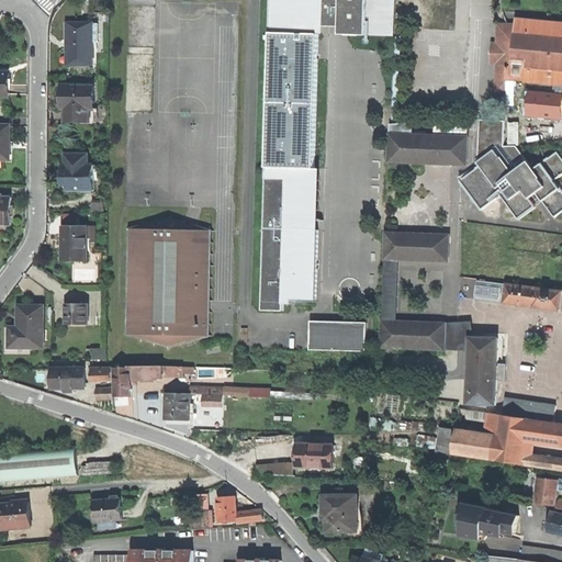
[(268,168),(316,169),(319,34),(308,34),(308,25),(327,26),(341,26),(340,34),(368,35),(369,0),(272,0),(272,32),(271,32),(268,168)]
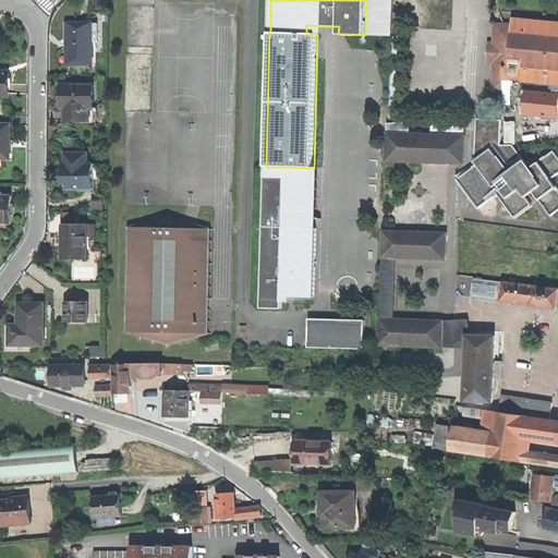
[(392,0),(366,0),(365,35),(391,36),(392,0)]
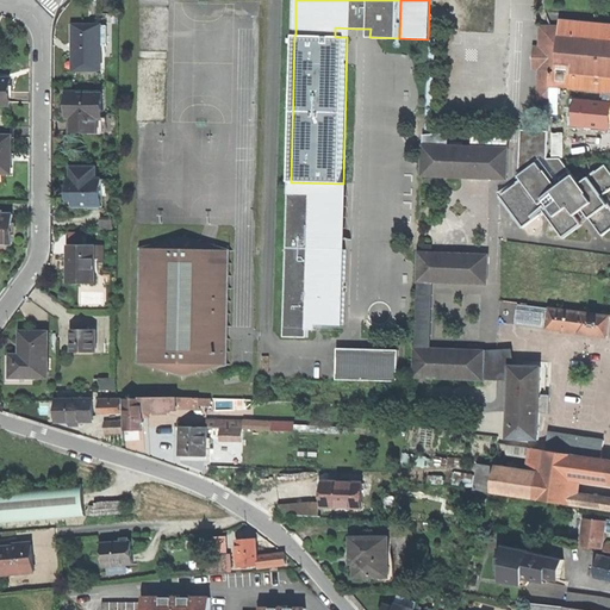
[(609,24),(598,24),(561,20),(560,27),(556,72),(551,72),(549,87),(585,87),(587,73),(609,75),(609,24)]
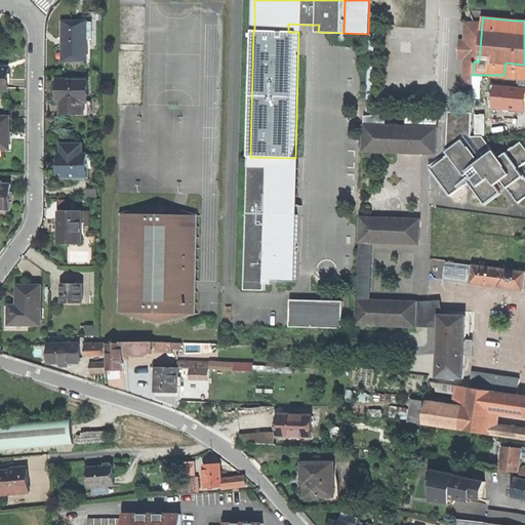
[(63,61),(87,59),(87,50),(87,39),(87,22),(63,22),(63,41),(63,46),(63,61)]
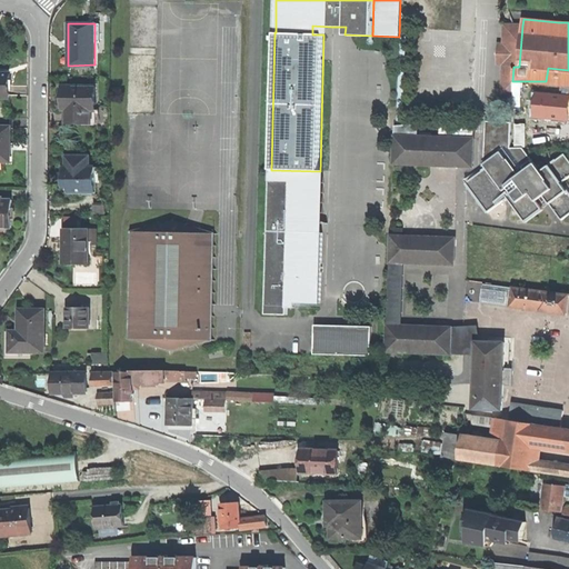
[(512,93),(512,81),(513,67),(519,67),(522,26),(505,25),(505,45),(498,43),(498,63),(503,63),(502,93),(512,93)]
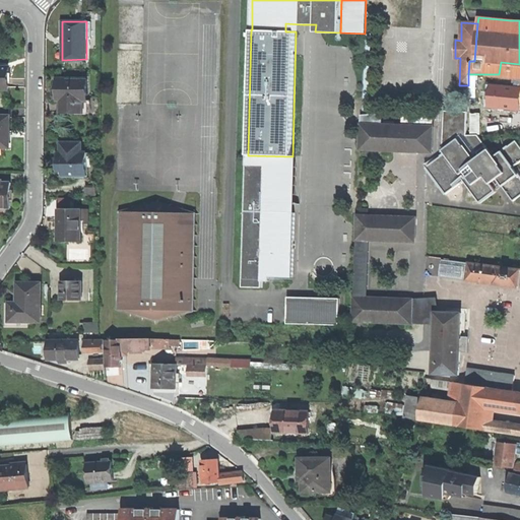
[(302,31),(303,24),(285,23),(285,31),(296,31),(302,31)]
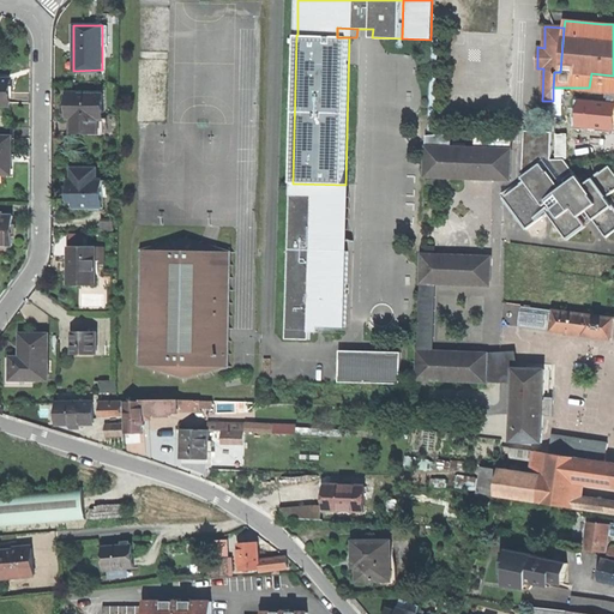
[(11,79),(0,78),(0,103),(11,104),(11,89),(11,79)]
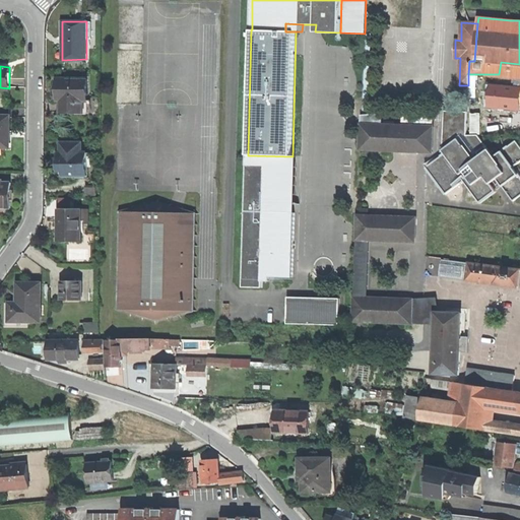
[(61,111),(83,112),(84,95),(88,95),(88,79),(59,78),(59,90),(61,90),(61,94),(61,100),(61,111)]
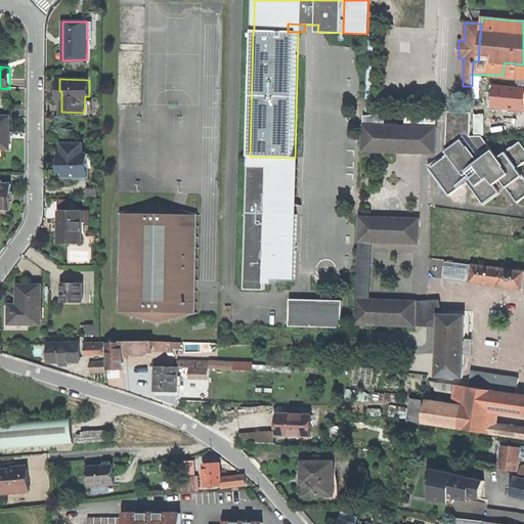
[(405,111),(405,126),(436,128),(437,113),(405,111)]
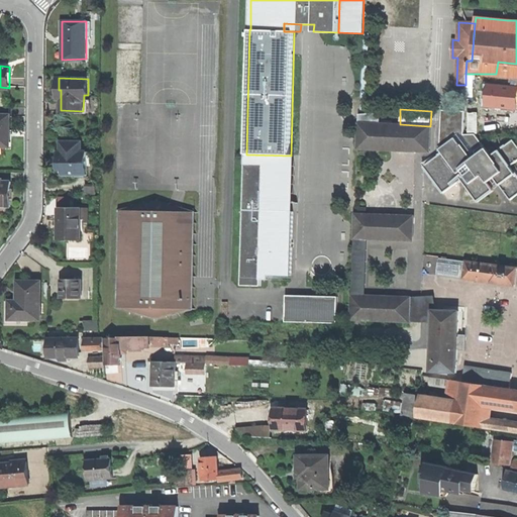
[(516,161),(516,143),(514,139),(492,156),(476,134),(464,134),(464,111),(442,110),(441,149),(443,152),(424,166),(443,193),(462,180),(478,201),(497,188),(500,185),(511,200),(516,195),(516,175),(510,166),(516,161)]
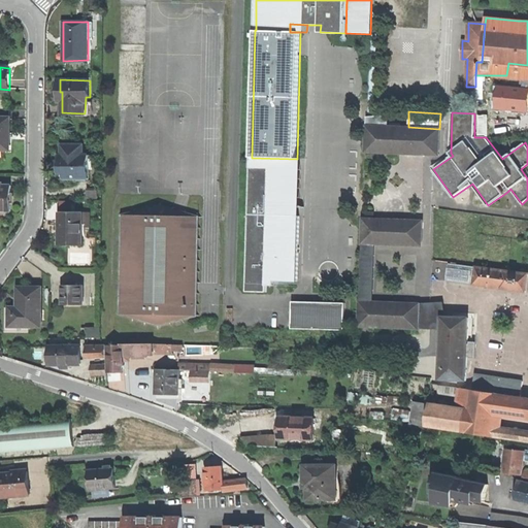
[(8,118),(0,117),(0,158),(2,159),(2,150),(9,150),(8,140),(8,138),(7,138),(7,136),(7,132),(10,132),(10,118),(8,118)]
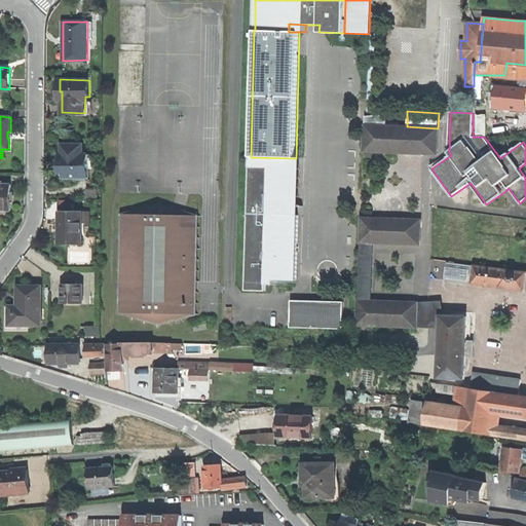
[(366,117),(366,125),(386,125),(386,116),(366,117)]
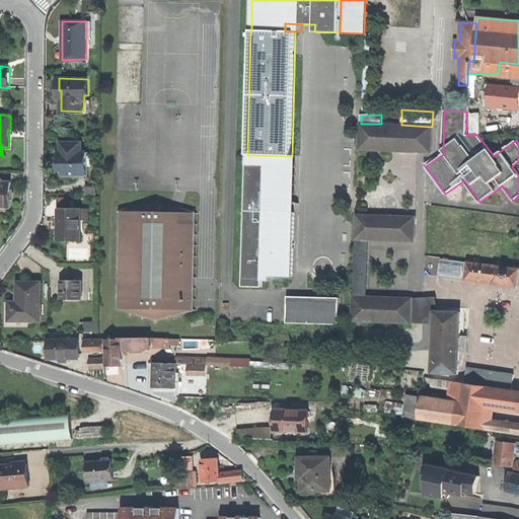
[(381,124),(361,124),(360,148),(432,152),(433,127),(432,127),(401,125),(381,124)]
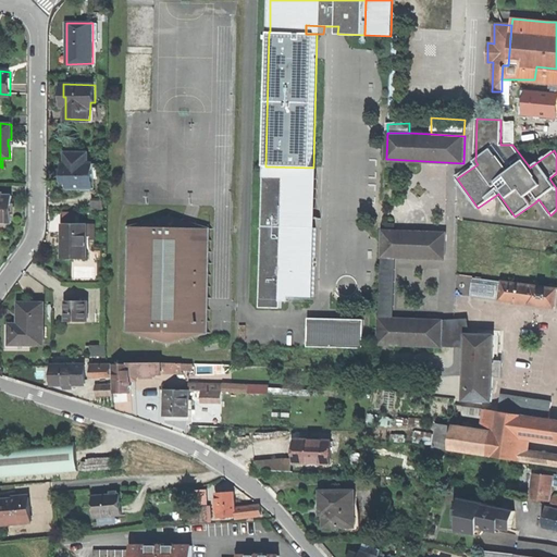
[(86,188),(94,188),(94,163),(88,163),(88,152),(65,152),(65,163),(63,163),(63,169),(63,177),(67,177),(67,188),(86,188)]
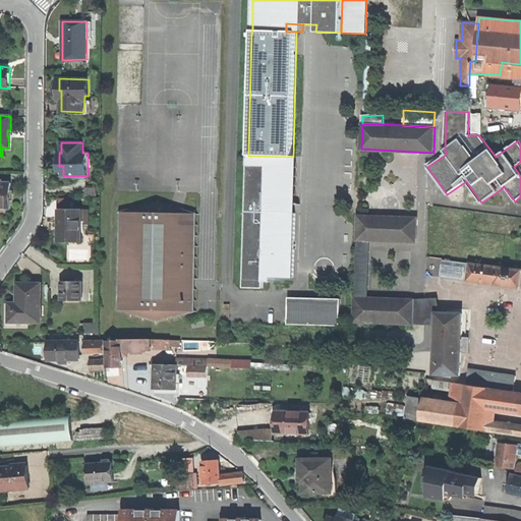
[(298,157),(293,157),(248,156),(248,165),(275,167),(273,213),(297,214),(298,157)]
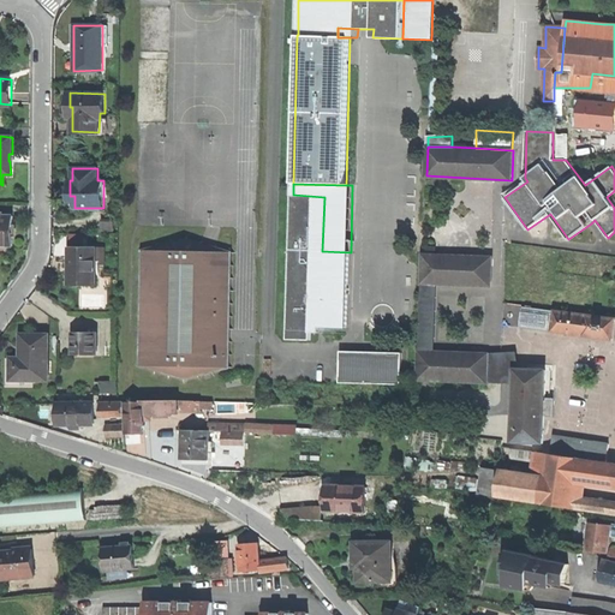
[(312,341),(314,334),(322,334),(322,328),(350,328),(351,252),(322,251),(324,197),(293,195),(290,340),(312,341)]
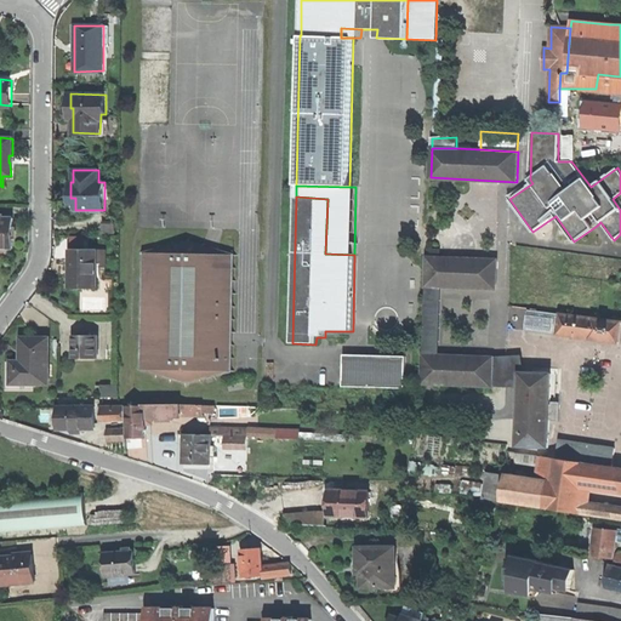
[(1,214),(1,217),(0,217),(0,256),(11,257),(11,248),(15,248),(15,239),(15,235),(15,217),(6,217),(6,214),(1,214)]
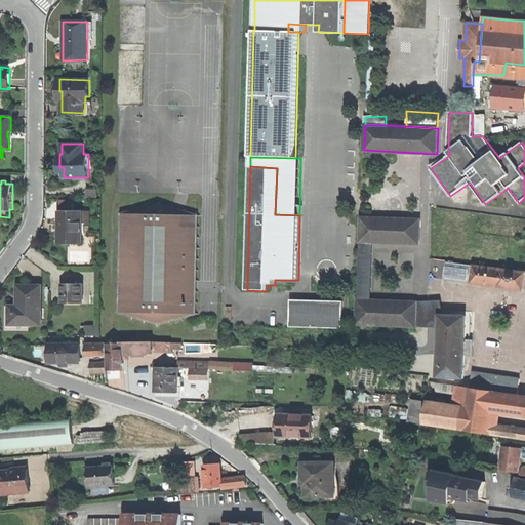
[(59,200),(59,210),(72,211),(72,200),(59,200)]
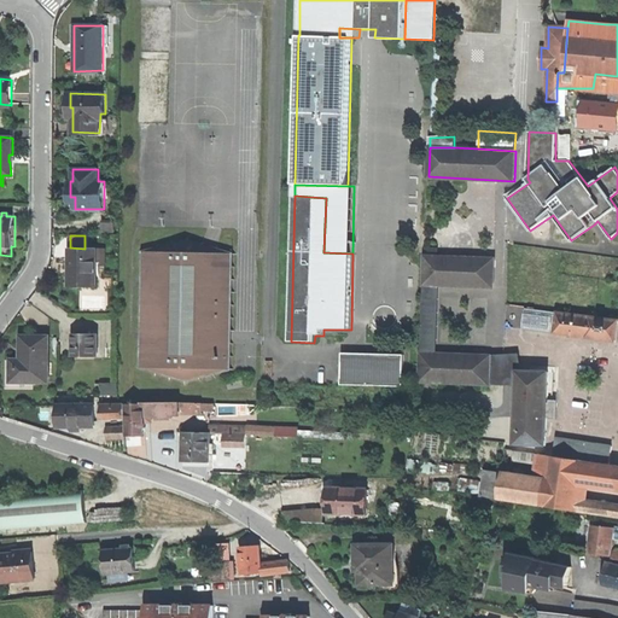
[(186,380),(229,371),(231,255),(203,245),(188,242),(145,251),(143,367),(186,380)]
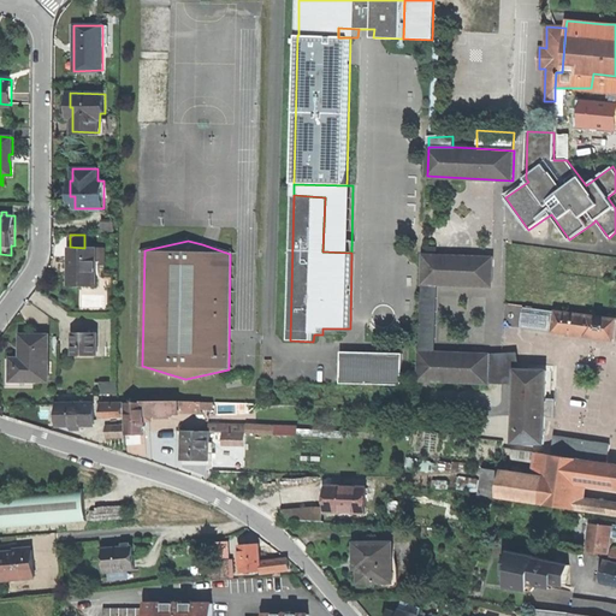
[(80,285),(96,285),(96,248),(84,248),(70,247),(70,265),(73,266),(73,270),(73,272),(72,272),(71,284),(80,285)]
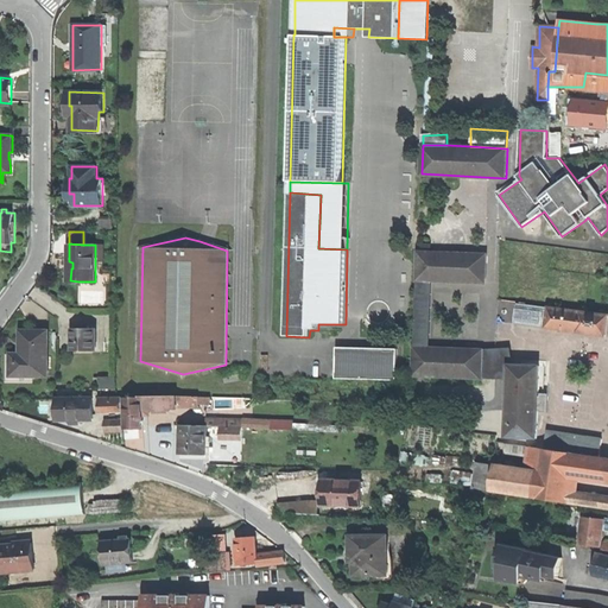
[(418,280),(431,280),(486,284),(487,255),(419,252),(418,280)]
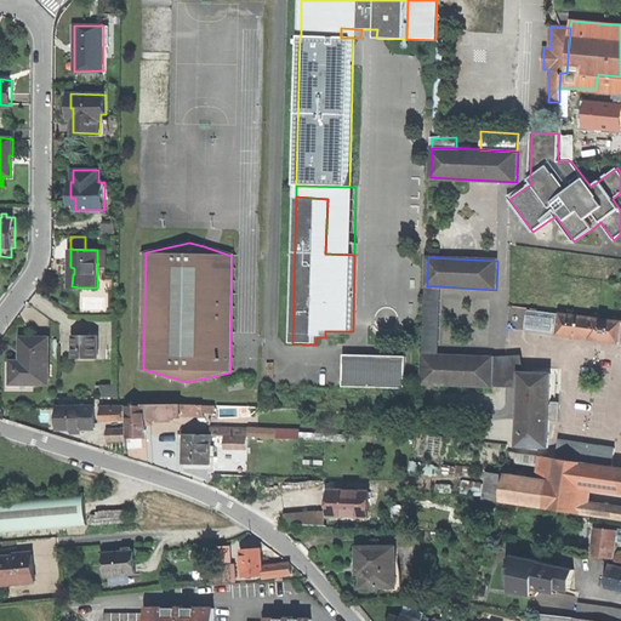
[(427,286),(425,357),(439,357),(440,286),(427,286)]
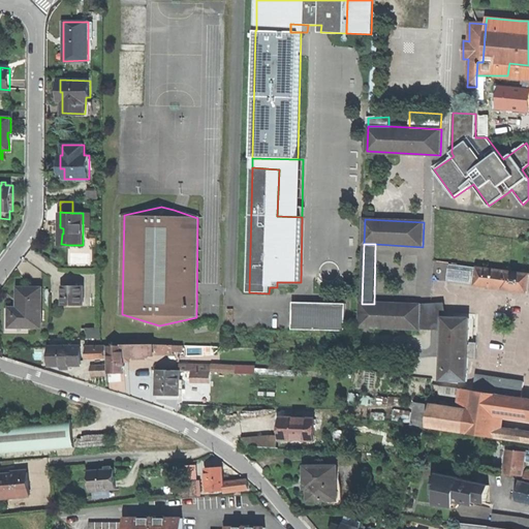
[(458,282),(472,284),(473,267),(460,265),(458,282)]
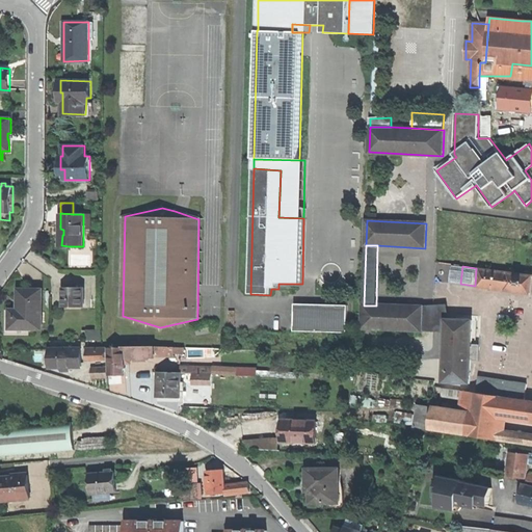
[(478,287),(530,293),(531,276),(531,275),(480,269),(478,287)]
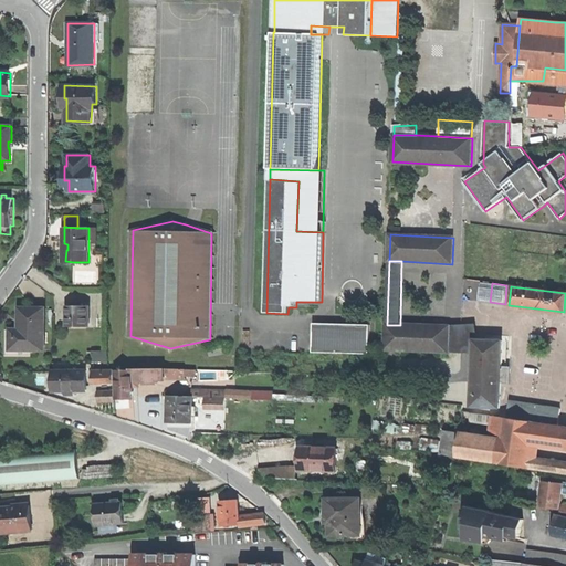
[(66,306),(67,326),(87,326),(87,305),(74,306),(66,306)]
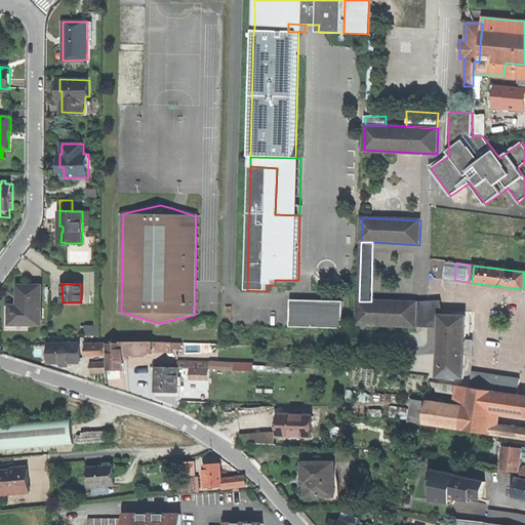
[(29,325),(41,325),(41,289),(41,286),(31,286),(17,286),(17,299),(17,304),(17,307),(9,306),(9,325),(29,325)]
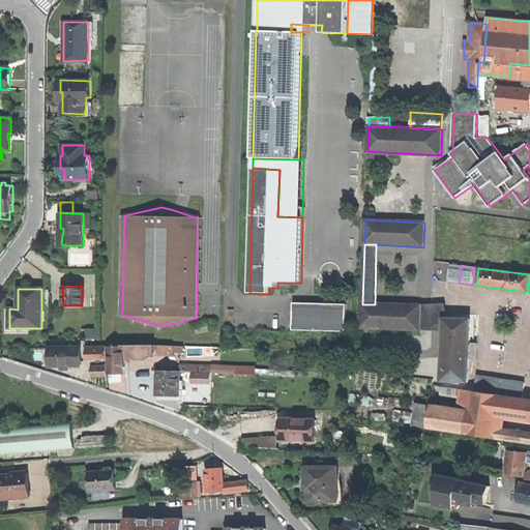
[(292,330),(345,331),(346,304),(293,302),(292,330)]
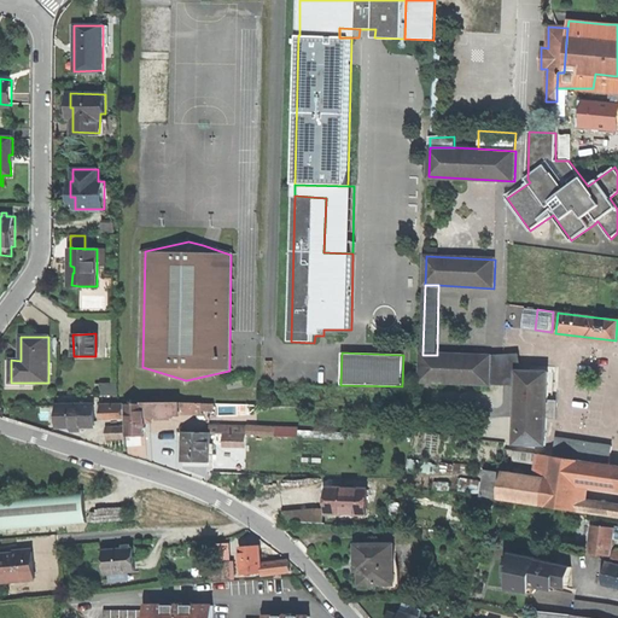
[(519,354),(491,357),(490,385),(518,386),(518,372),(519,354)]
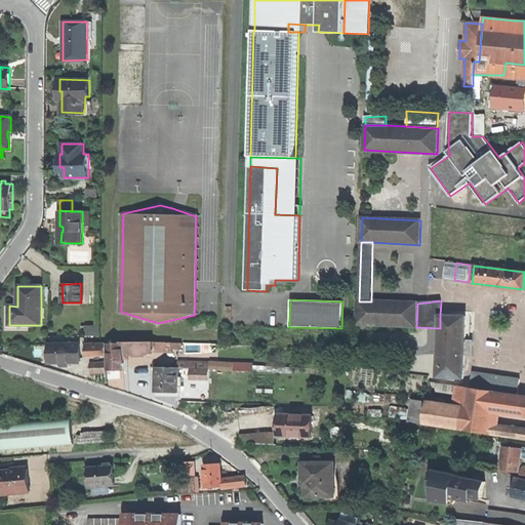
[(371,301),(359,301),(358,325),(416,327),(417,304),(371,301)]
